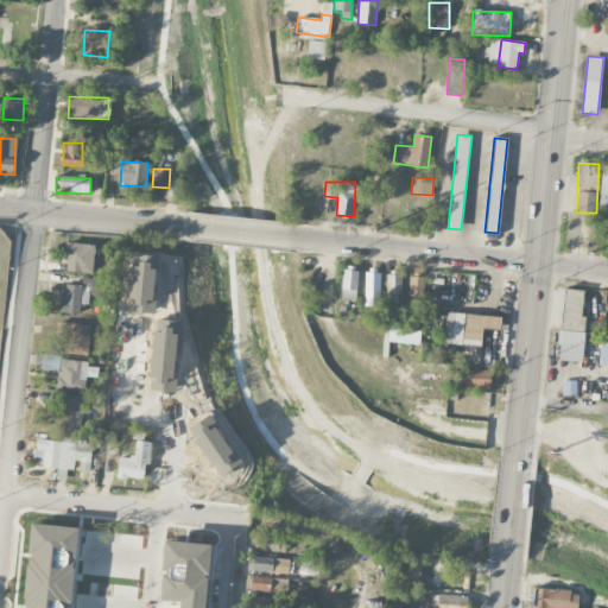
[(95,245),(67,242),(65,272),(94,273),(95,245)]
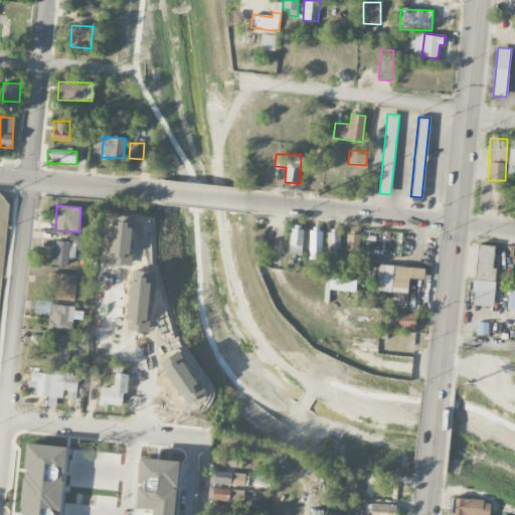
[(302,253),(303,229),(291,228),(289,252),(302,253)]
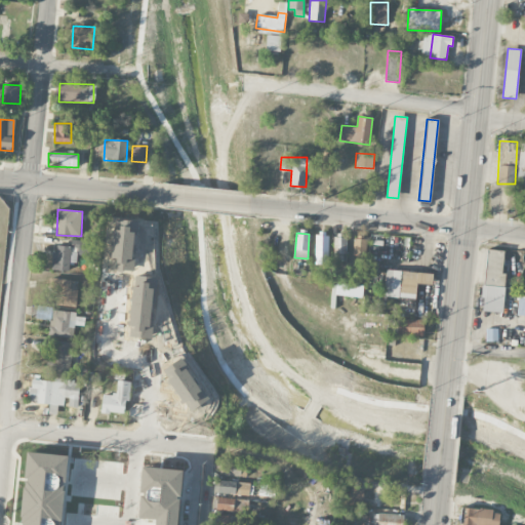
[(315,264),(327,264),(328,236),(316,235),(315,264)]
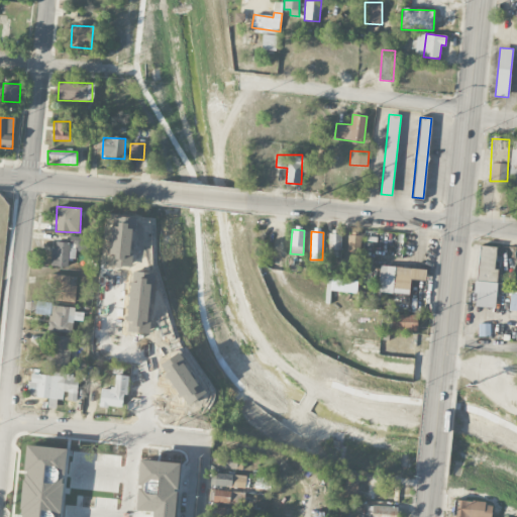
[(340,259),(340,234),(329,233),(328,259),(340,259)]
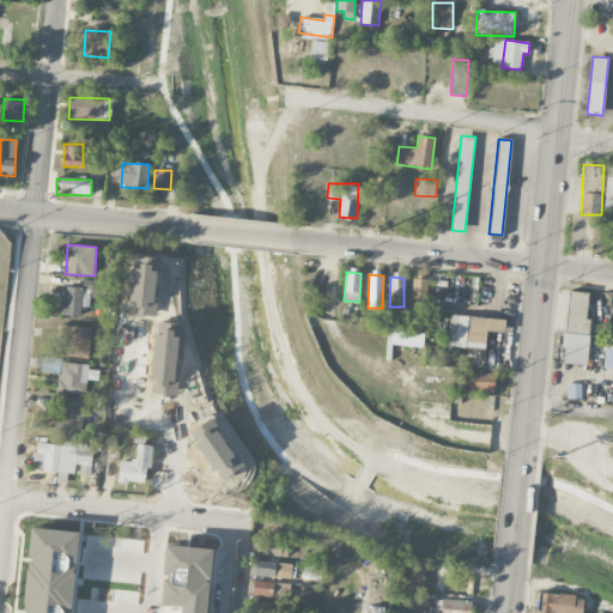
[(428,279),(413,279),(412,298),(426,299),(428,279)]
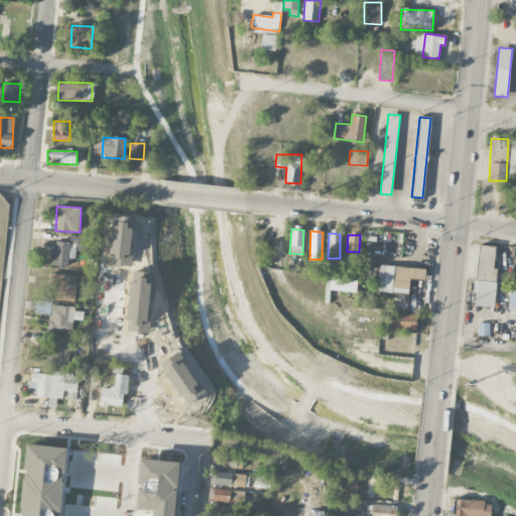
[(51,265),(69,266),(69,258),(76,258),(76,244),(52,244),(51,265)]
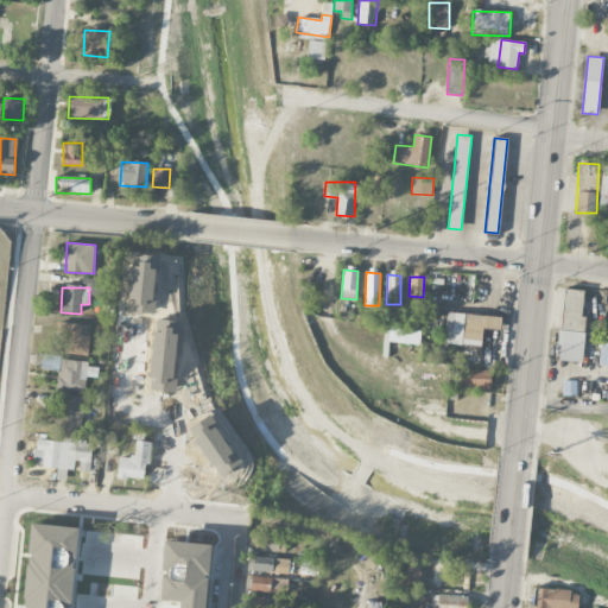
[(562,289),(557,360),(584,361),(588,290),(562,289)]
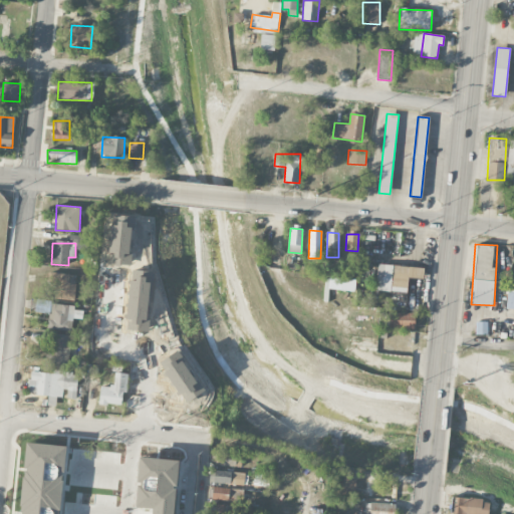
[(408,277),(423,278),(423,267),(377,264),(375,290),(407,292),(408,277)]
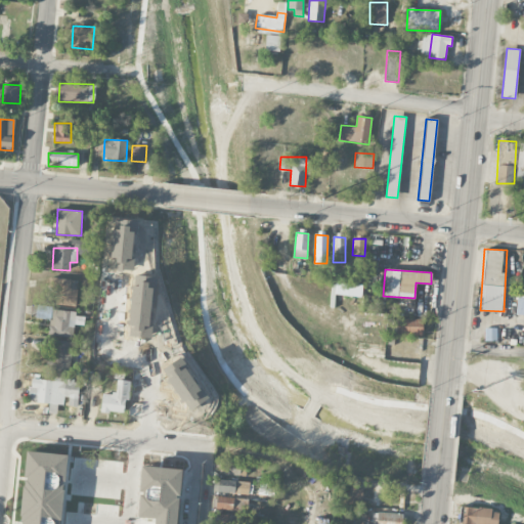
[(77,290),(71,289),(71,278),(51,278),(50,290),(56,290),(56,305),(77,306),(77,290)]
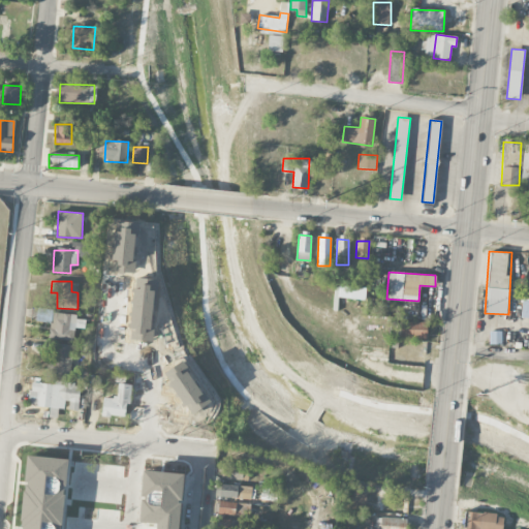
[(85,329),(86,320),(76,319),(78,315),(52,312),(50,339),(74,341),(75,328),(85,329)]
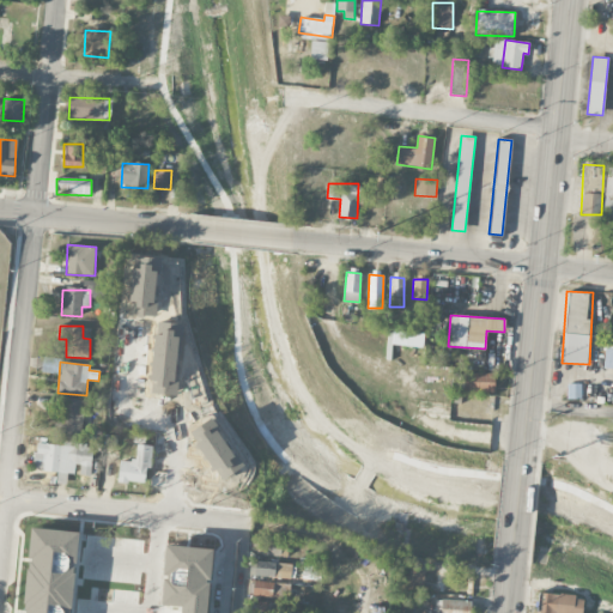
[(496,374),(465,372),(463,392),(495,393),(496,374)]
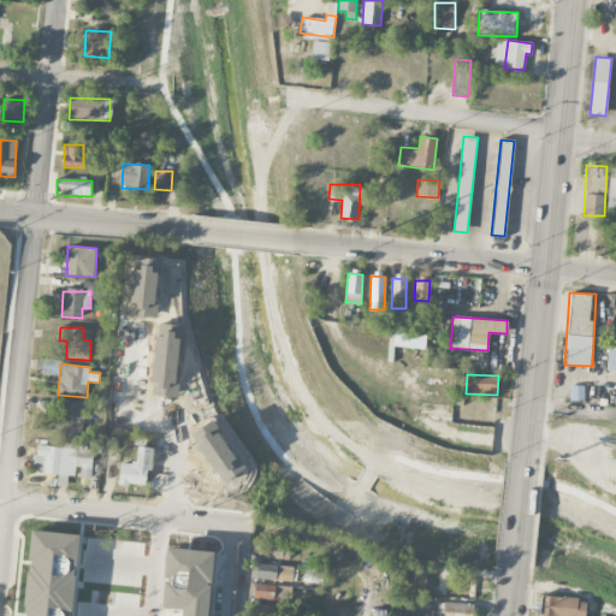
[(585,401),(585,386),(570,385),(570,401),(585,401)]
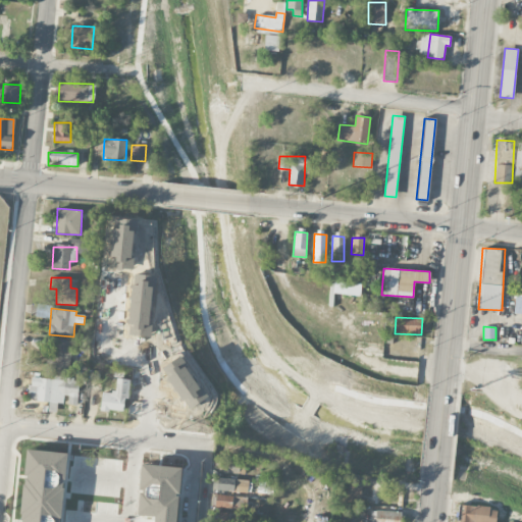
[(73,342),(54,338),(50,359),(47,359),(46,367),(69,370),(73,342)]
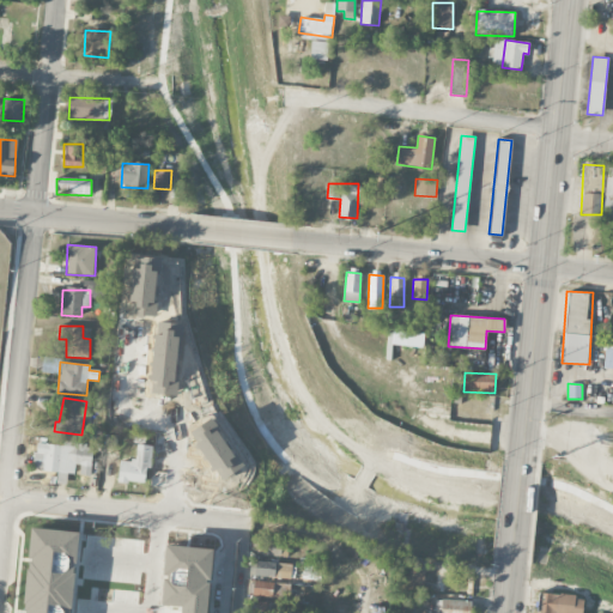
[(93,447),(36,442),(34,469),(59,472),(58,483),(66,484),(67,474),(77,474),(91,475),(93,447)]
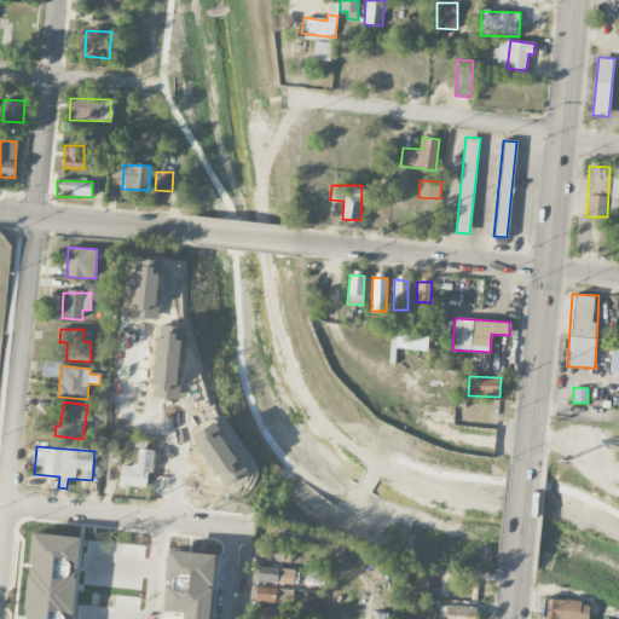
[(121,464),(119,486),(149,489),(152,450),(139,449),(138,466),(121,464)]
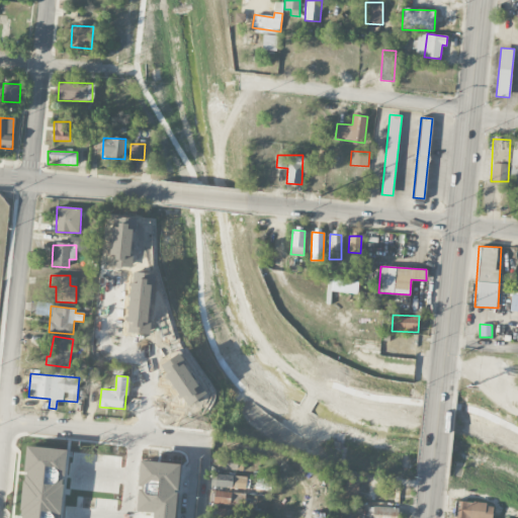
[(243,470),(243,453),(219,452),(218,469),(243,470)]
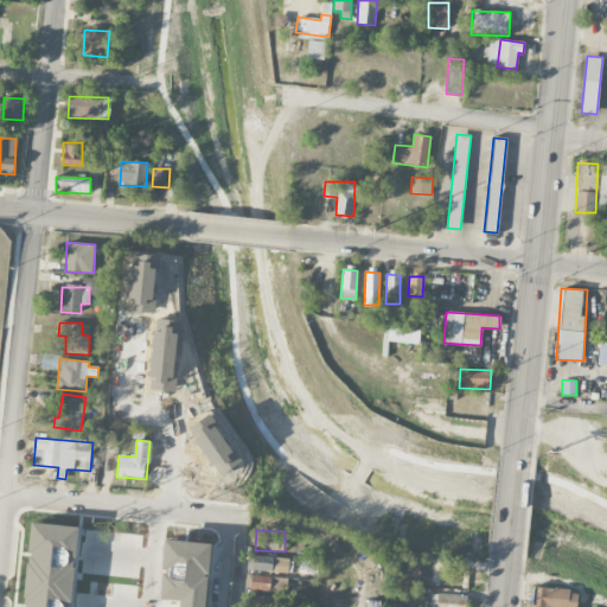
[(289,573),(291,560),(254,557),(253,570),(289,573)]
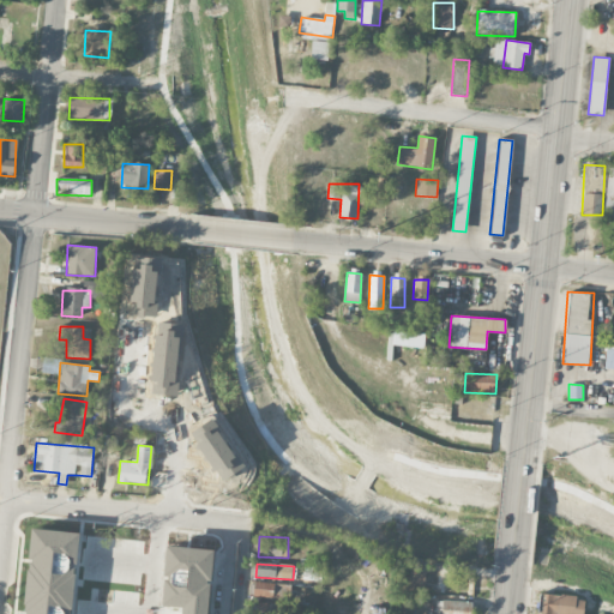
[(425,589),(425,572),(407,572),(408,590),(425,589)]
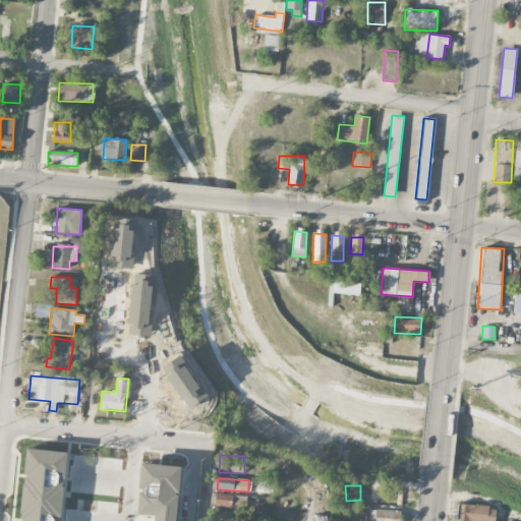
[(215,506),(233,507),(234,496),(216,494),(215,506)]
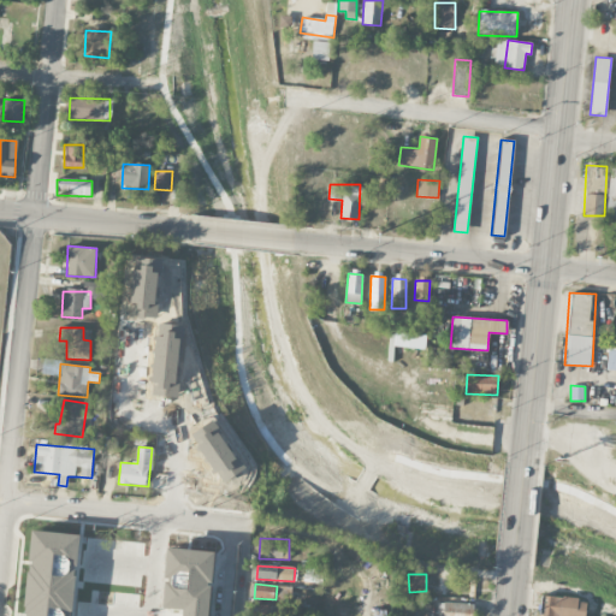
[(539,615),(545,615),(584,615),(587,602),(542,594),(539,615)]
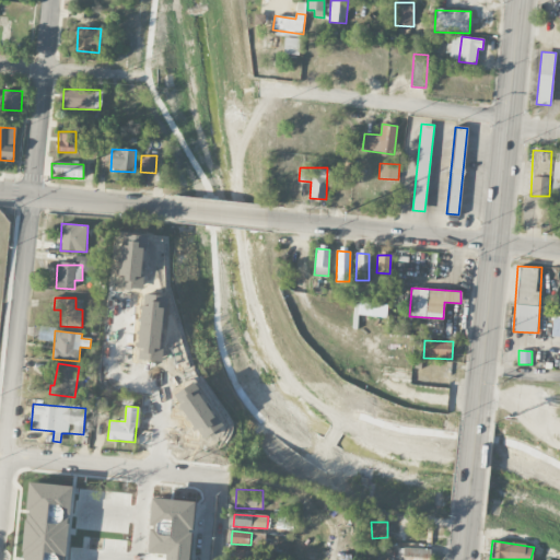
[(430,559),(431,549),(398,548),(397,559),(430,559)]
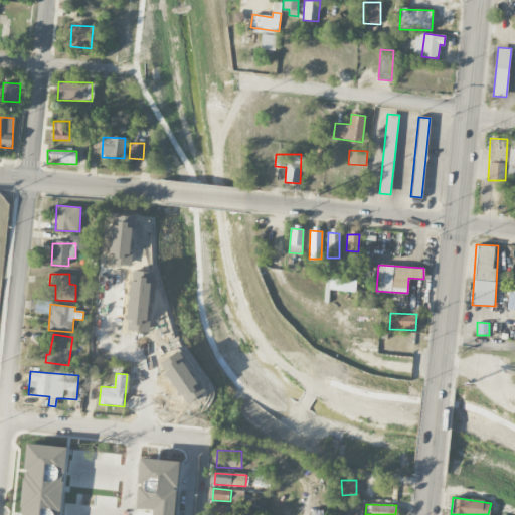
[(239,514),(240,508),(212,505),(210,514),(239,514)]
